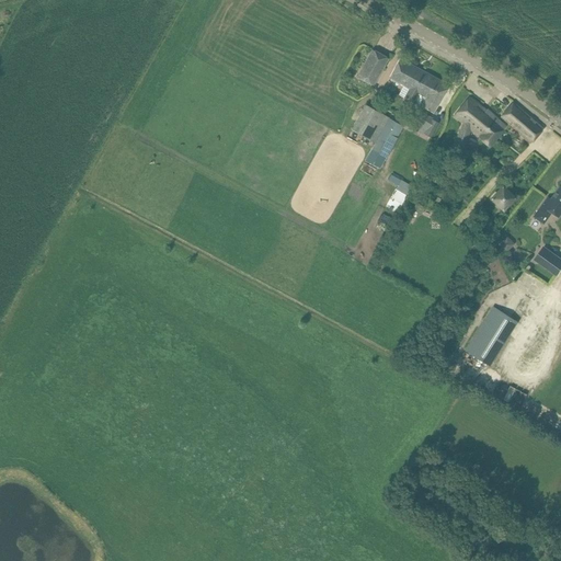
[(357,77),(373,86),(388,58),(373,49),(357,77)]
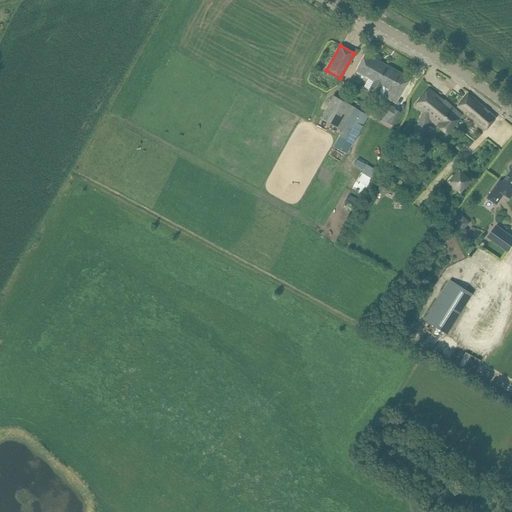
[(365,53),(356,71),(369,78),(374,81),(369,89),(369,90),(376,94),(381,85),(391,67),(365,53)]
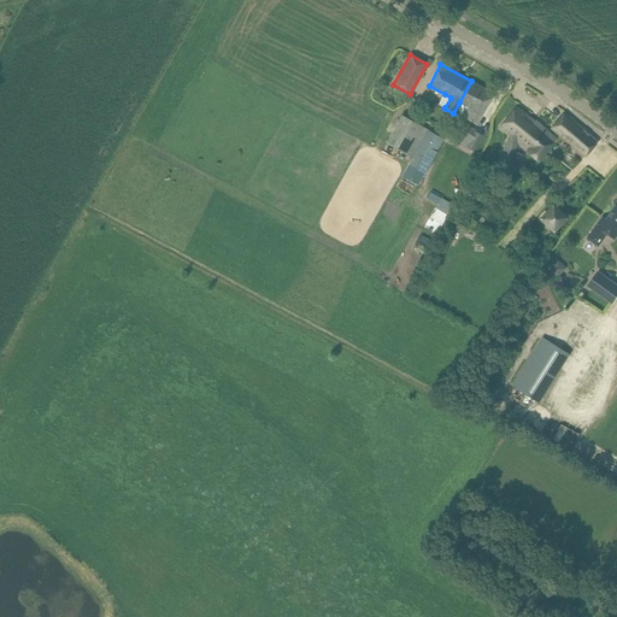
[(471,81),(459,103),(469,107),(464,117),(476,123),(493,94),(471,81)]
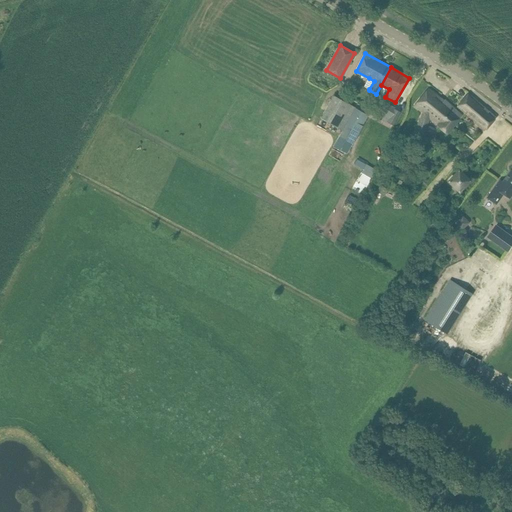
[(443,100),(427,89),(415,106),(423,113),(421,118),(424,121),(427,117),(447,134),(462,115),(445,99),(443,100)]
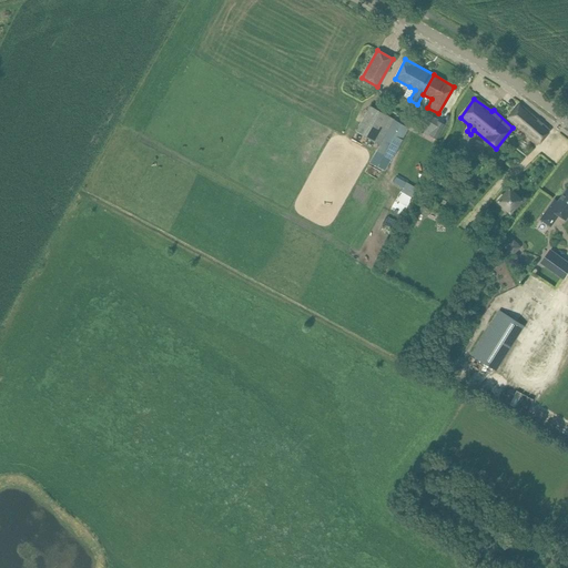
[(519,103),(507,119),(537,145),(550,130),(519,103)]
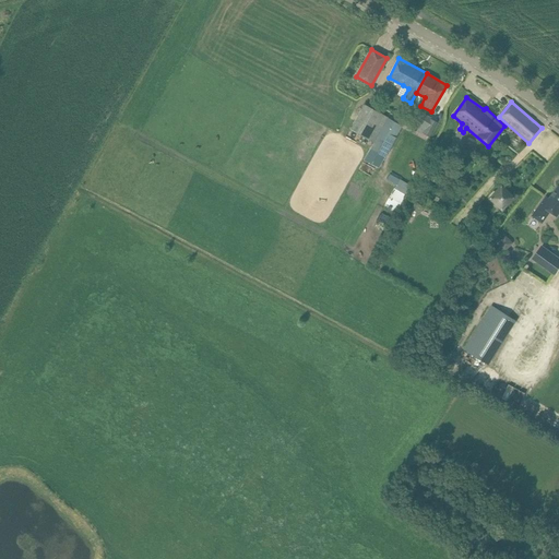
[(365,105),(351,129),(373,142),(388,117),(365,105)]
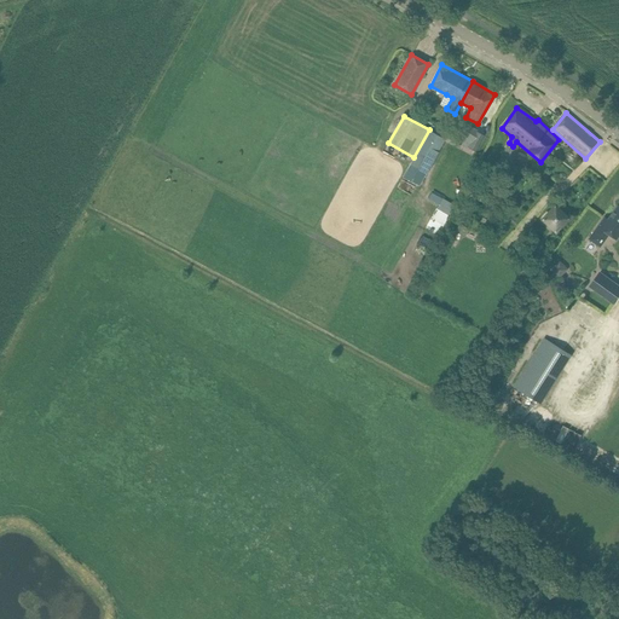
[(468,148),(473,150),(475,145),(478,146),(484,136),(466,125),(461,134),(455,131),(452,138),(457,140),(468,148)]
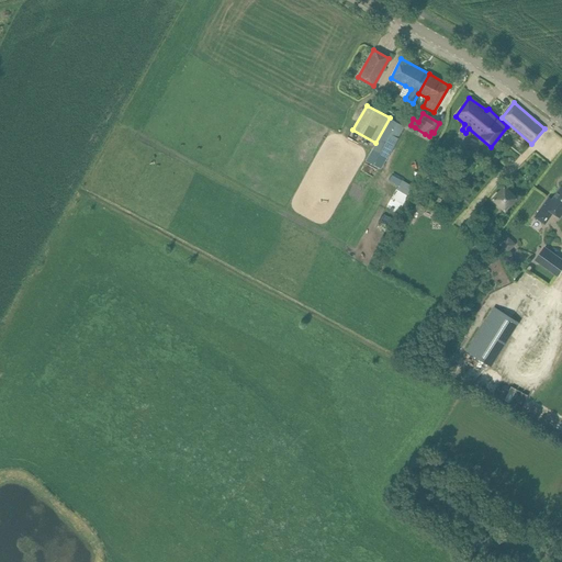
[(390,117),(375,143),(377,144),(371,154),(384,161),(393,145),(404,126),(390,117)]
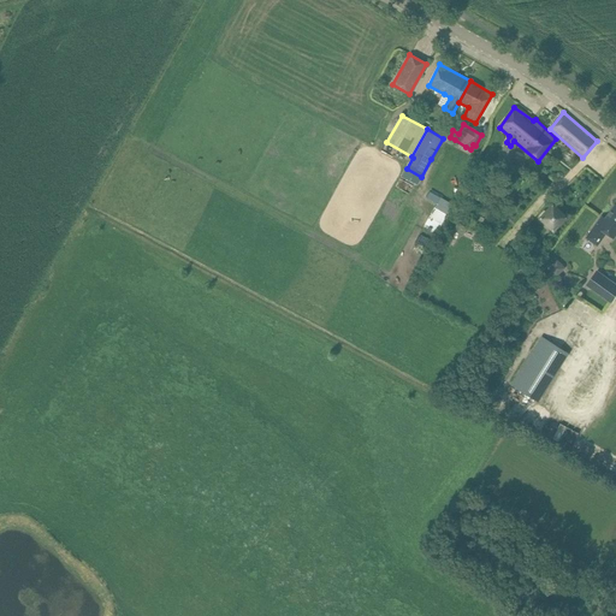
[(503,149),(496,166),(505,171),(513,154),(503,149)]
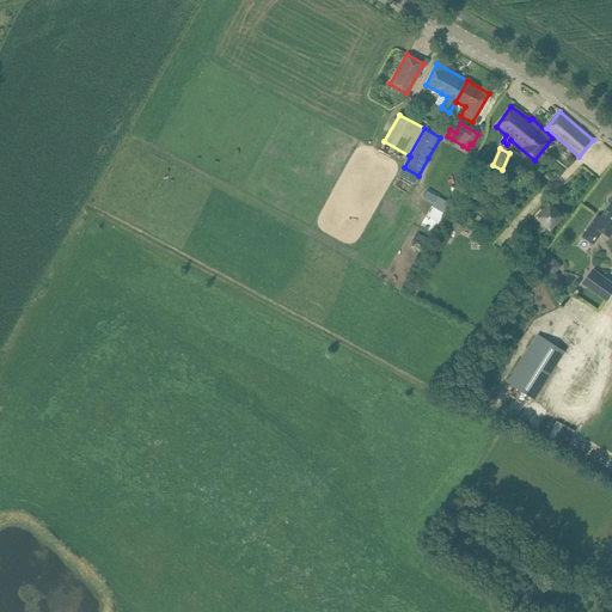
[(421,222),(436,230),(450,202),(435,195),(421,222)]
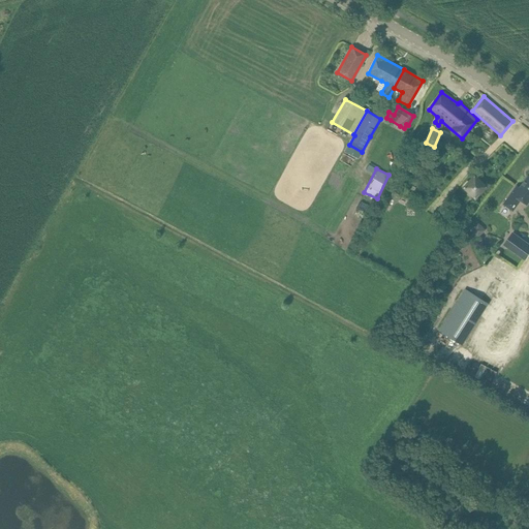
[(474,174),(462,187),(474,199),(487,186),(474,174)]
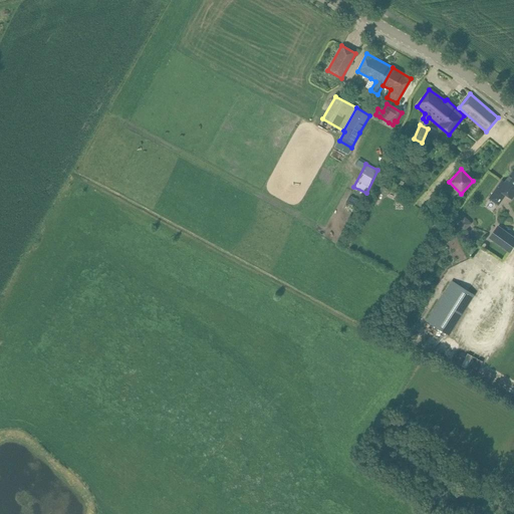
[(511,199),(513,194),(513,172),(513,171),(504,183),(501,181),(489,198),(498,205),(505,195),(511,199)]
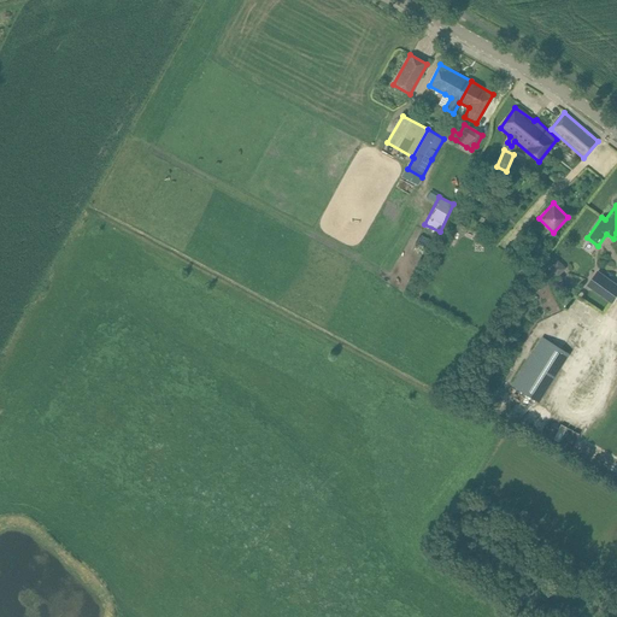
[(550,269),(560,276),(566,266),(556,259),(550,269)]
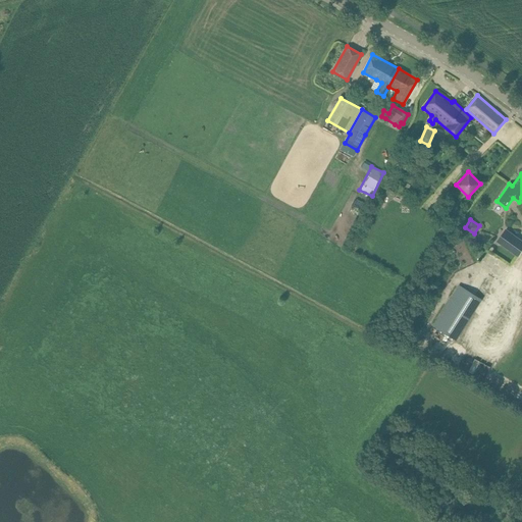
[(521,240),(506,228),(497,242),(518,257),(521,250),(521,240)]
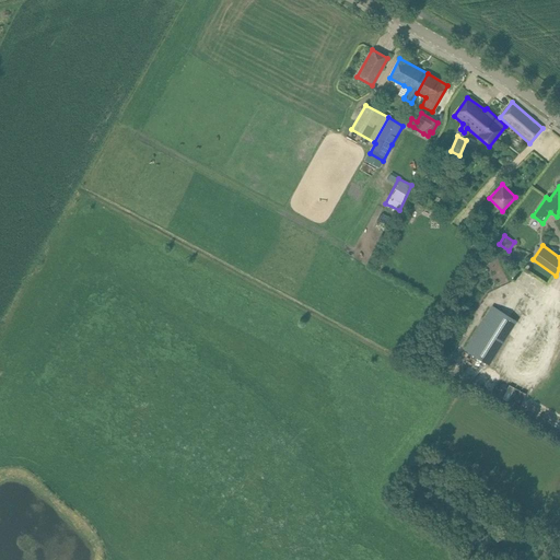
[(521,272),(515,268),(511,275),(515,279),(521,272)]
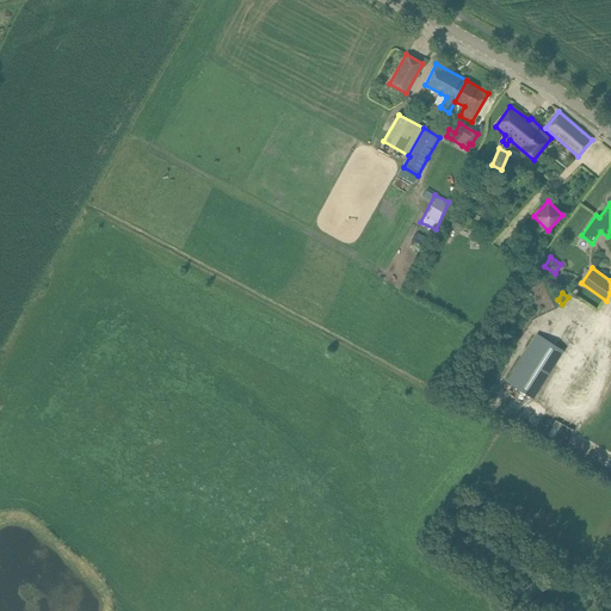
[(536,335),(506,382),(531,397),(554,362),(556,364),(562,356),(559,353),(560,350),(536,335)]
